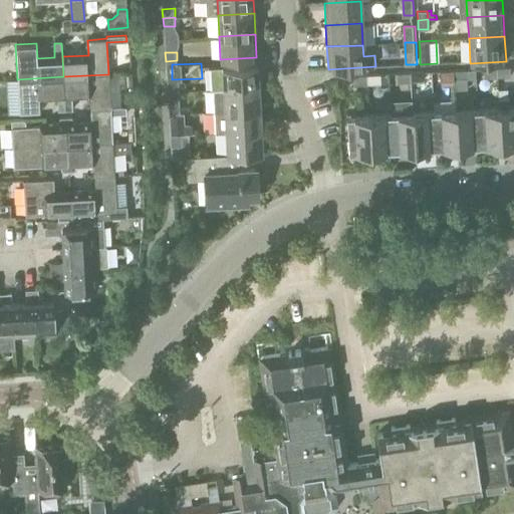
[(212,89),(258,87),(257,65),(211,67),(212,89)]
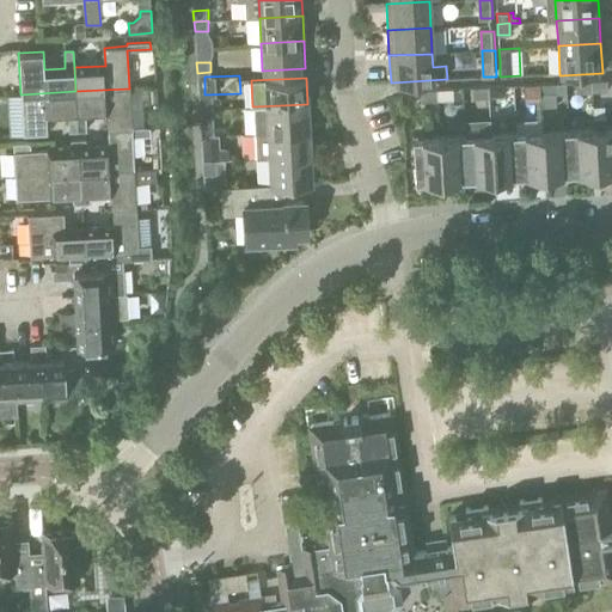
[(576,92),(592,91),(591,80),(576,81),(576,92)]
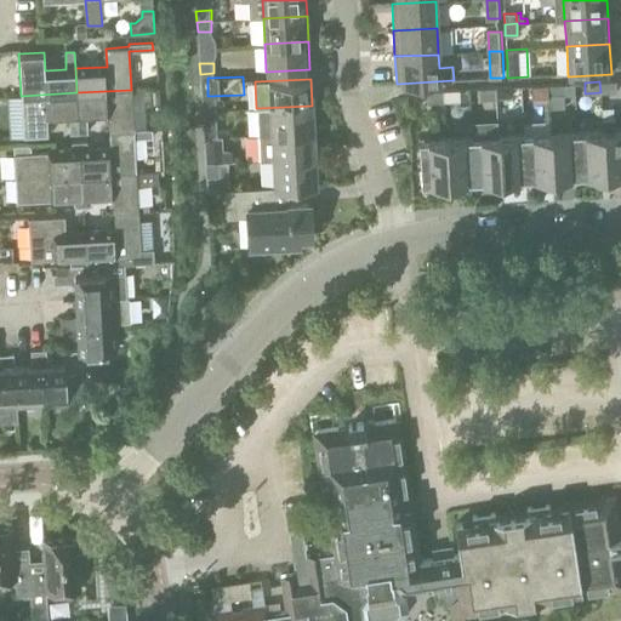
[(599,81),(600,92),(615,92),(614,81),(599,81)]
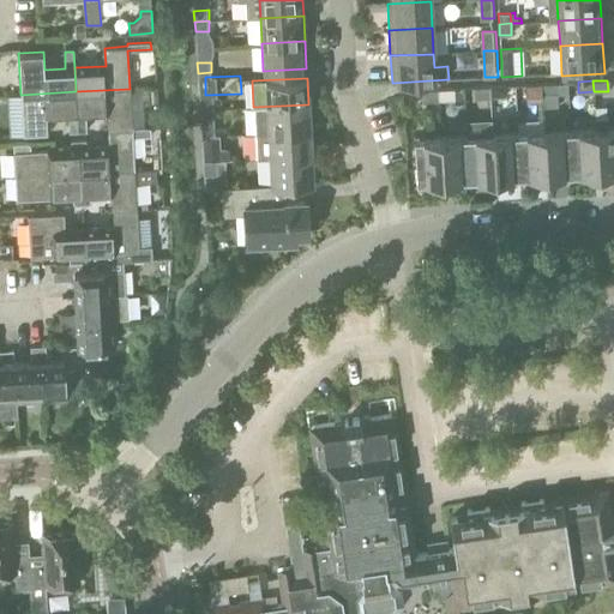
[(541,84),(542,96),(557,95),(557,83),(541,84)]
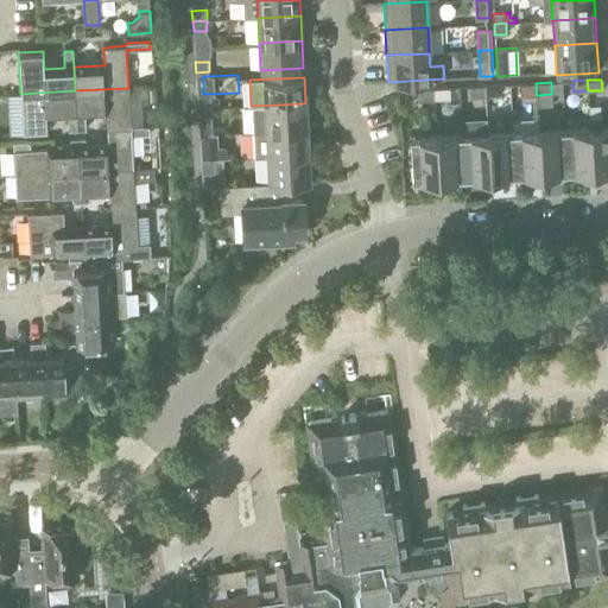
[(521,95),(537,95),(536,83),(520,83),(521,95)]
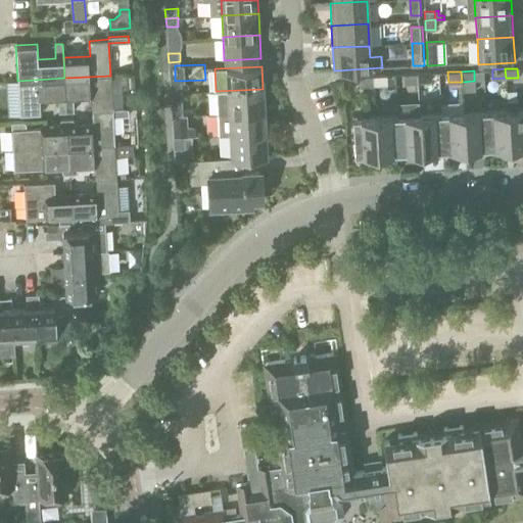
[(417,74),(418,84),(430,83),(430,73),(417,74)]
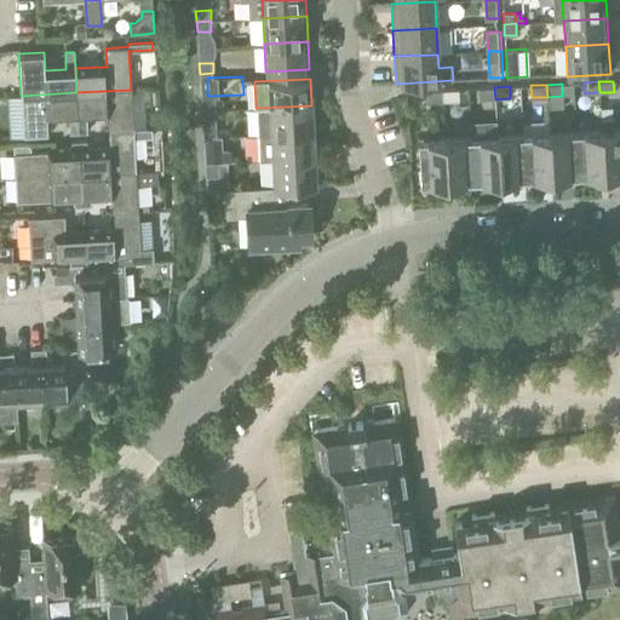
[(478,101),(495,99),(494,87),(477,89),(478,101)]
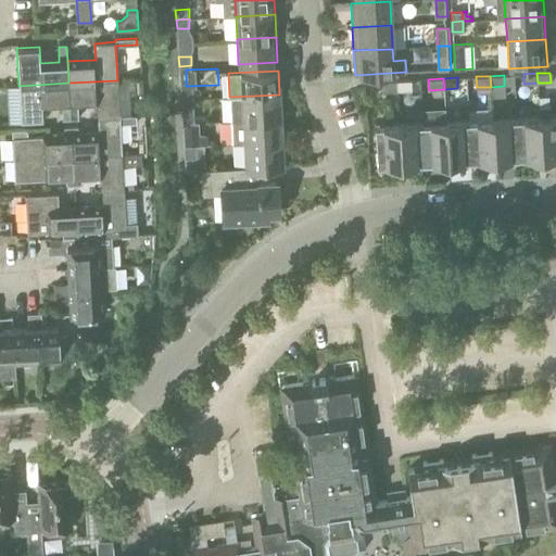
[(99,118),(119,117),(117,80),(68,83),(70,105),(98,104),(99,118)]
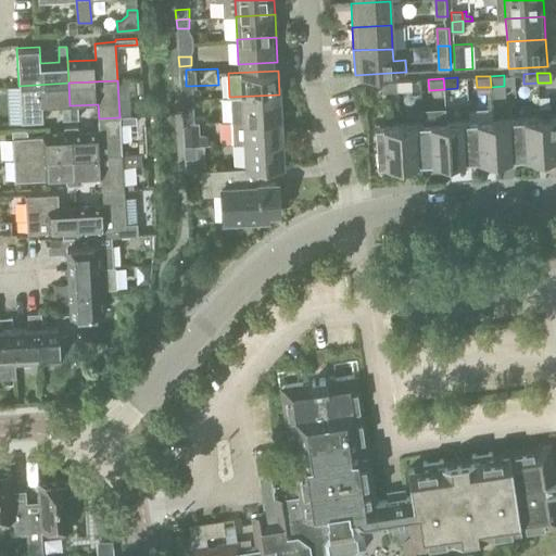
[(382,92),(397,91),(396,80),(381,81),(382,92)]
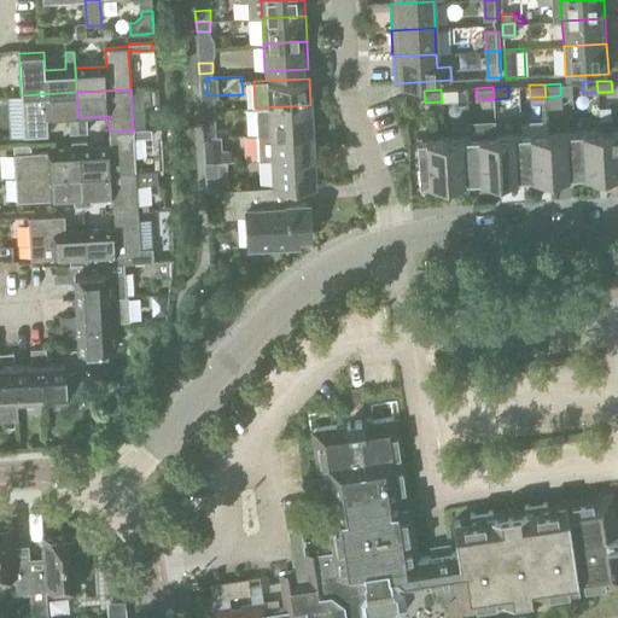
[(441,89),(442,101),(456,100),(456,89),(441,89)]
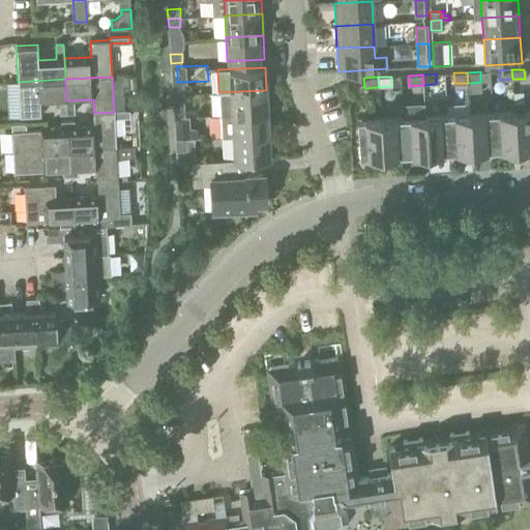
[(40,102),(66,100),(65,79),(18,82),(20,117),(41,116),(40,102)]
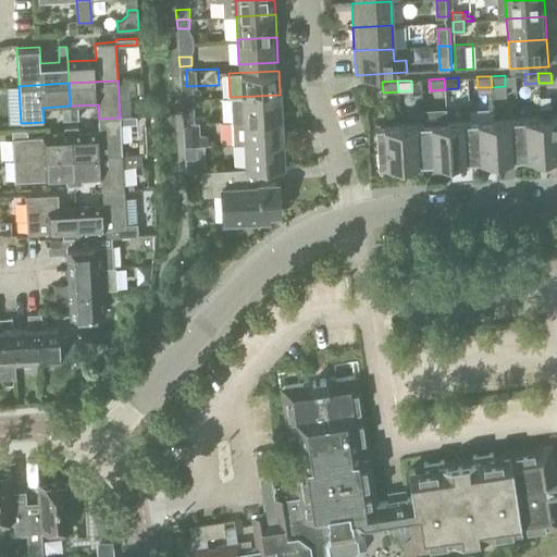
[(194,99),(195,99),(195,87),(181,88),(181,100),(194,99)]
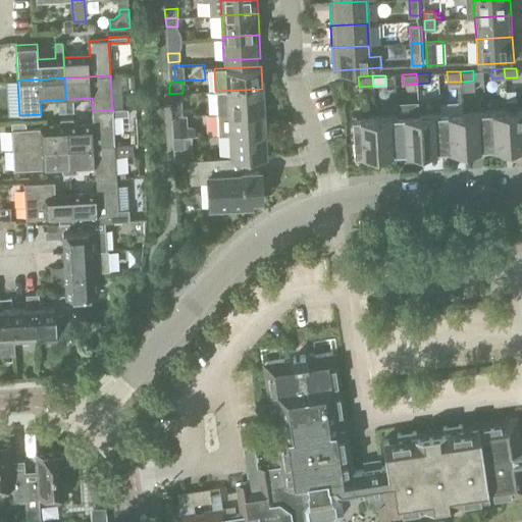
[(216,113),(227,112),(263,110),(262,89),(215,91),(216,113)]
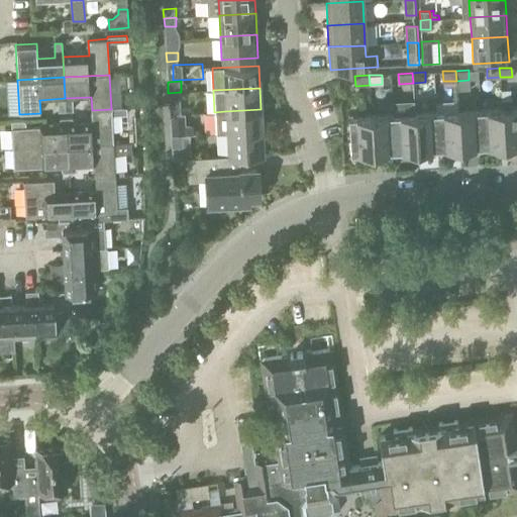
[(180,92),(168,93),(169,102),(180,101),(180,92)]
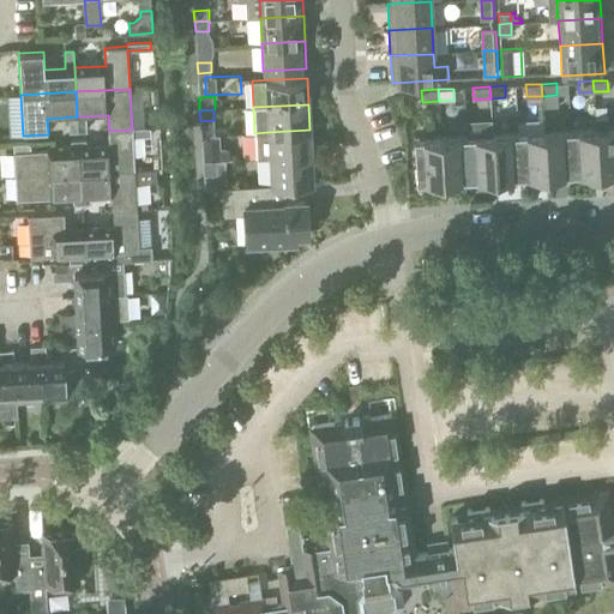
[(613,127),(595,128),(597,172),(613,170),(613,127)]
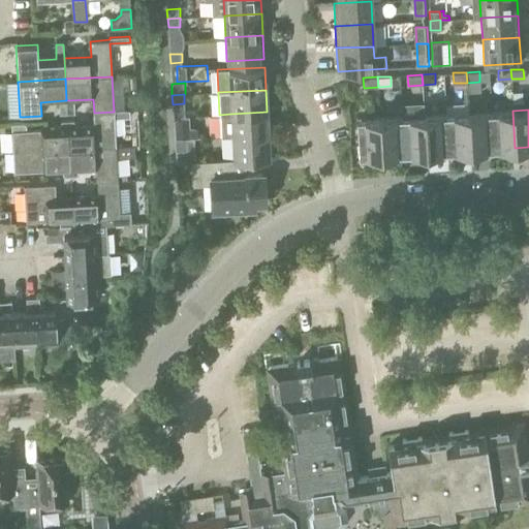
[(68,129),(69,150),(116,147),(115,119),(129,118),(129,111),(114,112),(94,113),(95,127),(76,128),(68,129)]
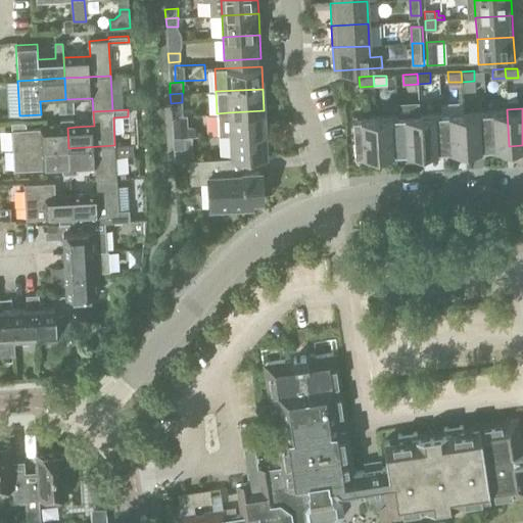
[(487,147),(509,146),(507,109),(485,111),(487,147)]
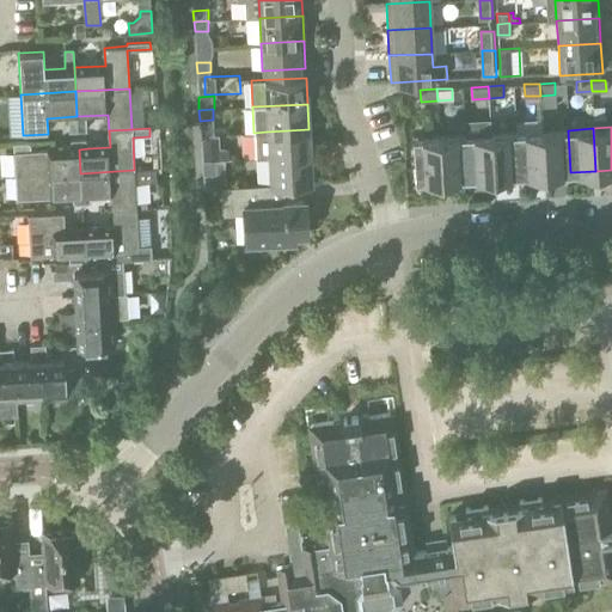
[(268,158),(310,155),(308,129),(267,132),(268,158)]
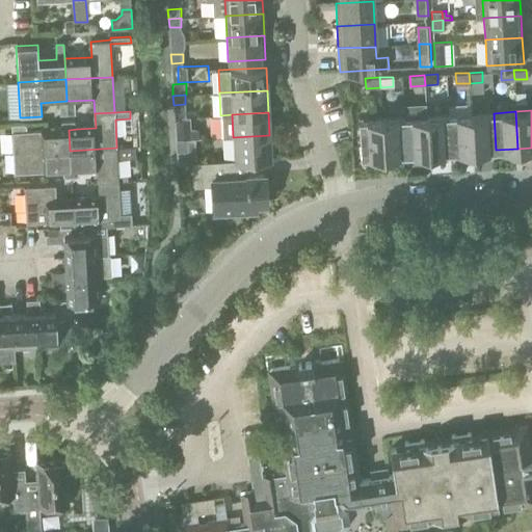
[(473,152),(496,150),(494,113),(471,114),(473,152)]
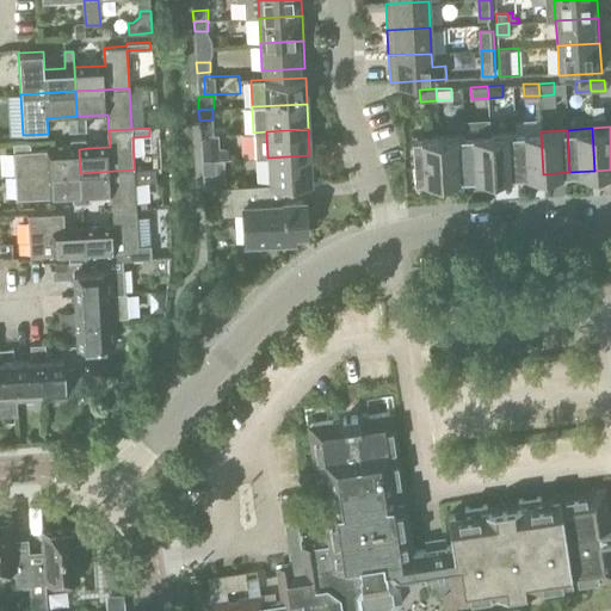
[(518,176),(543,174),(541,131),(516,133),(518,176)]
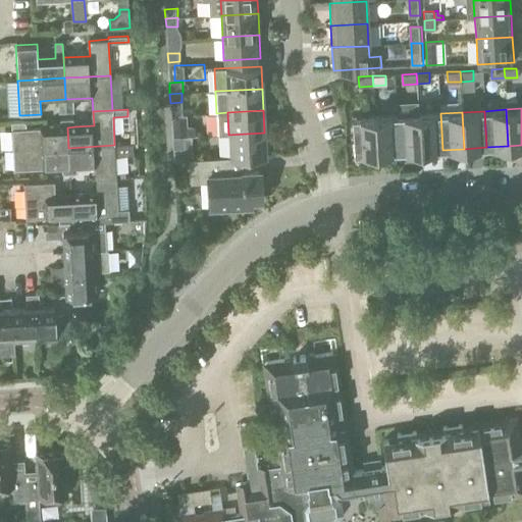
[(420,151),(442,150),(440,113),(418,114),(420,151)]
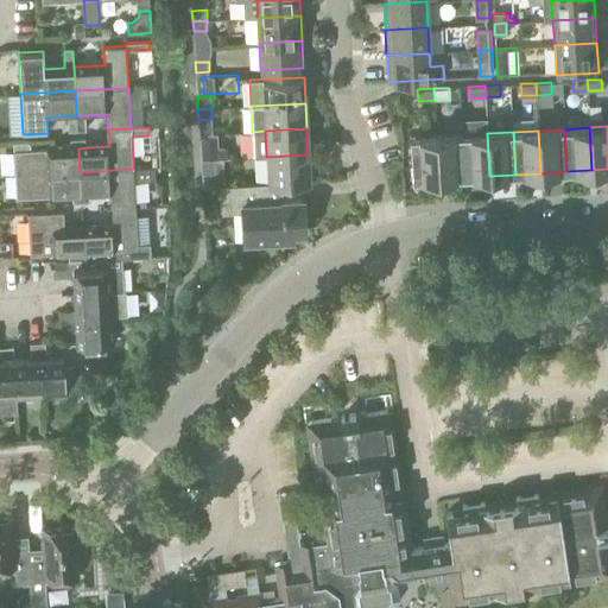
[(464,177),(489,176),(487,133),(462,134),(464,177)]
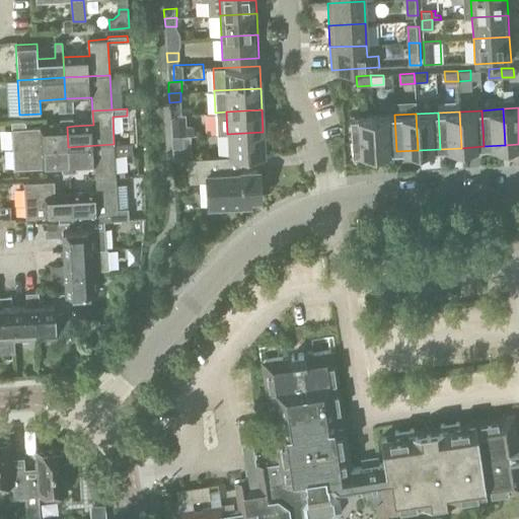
[(374,153),(396,151),(394,115),(372,117),(374,153)]
